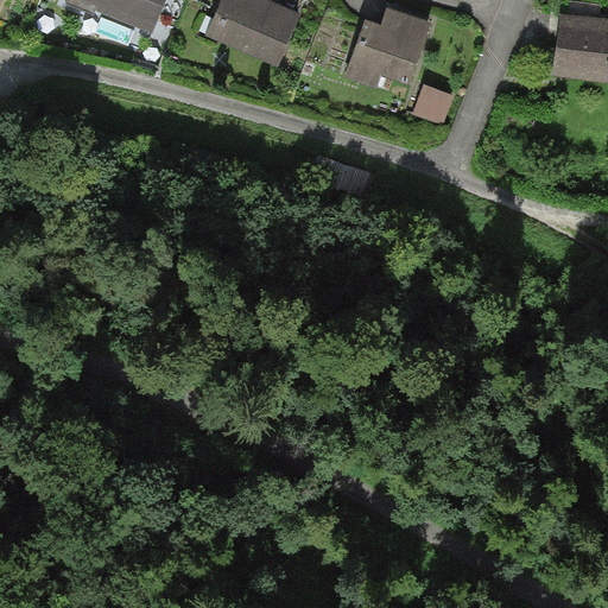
[(68,0),(67,5),(94,16),(95,12),(152,36),(166,0),(68,0)]
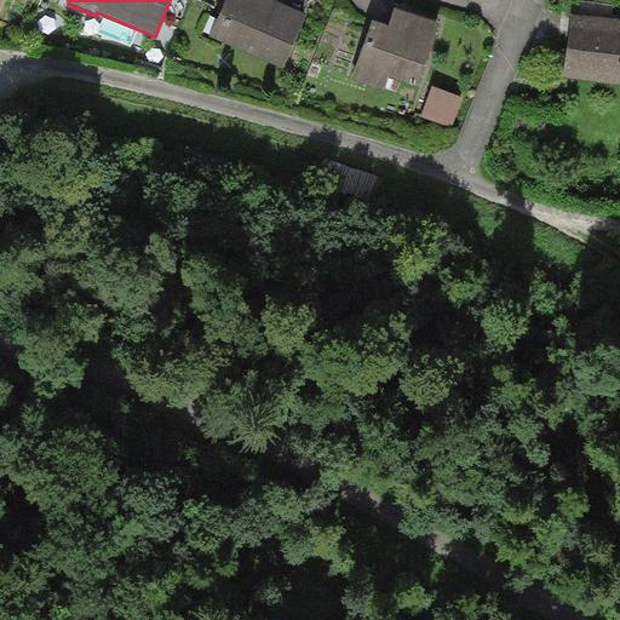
[(275,3),(268,0),(227,0),(211,38),(285,69),(308,17),(275,3)]
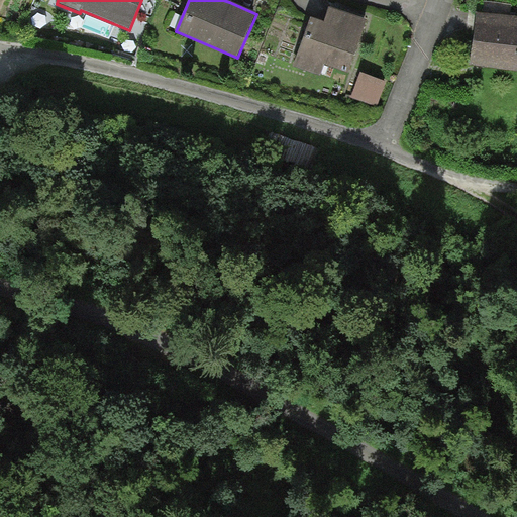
[(368,22),(329,9),(325,22),(311,17),(294,67),(319,76),(323,66),(348,75),(368,22)]
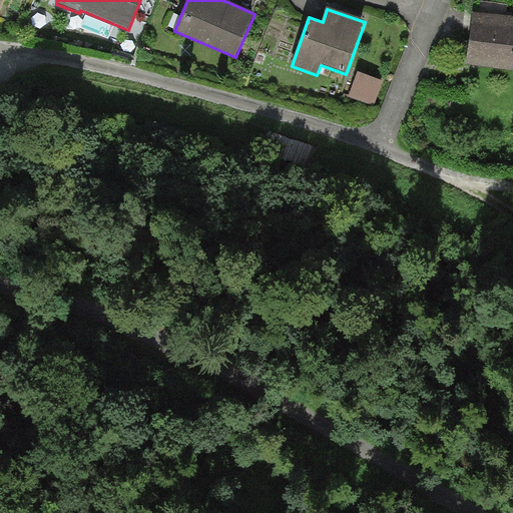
[(512,18),(473,13),(466,65),(512,70),(512,18)]
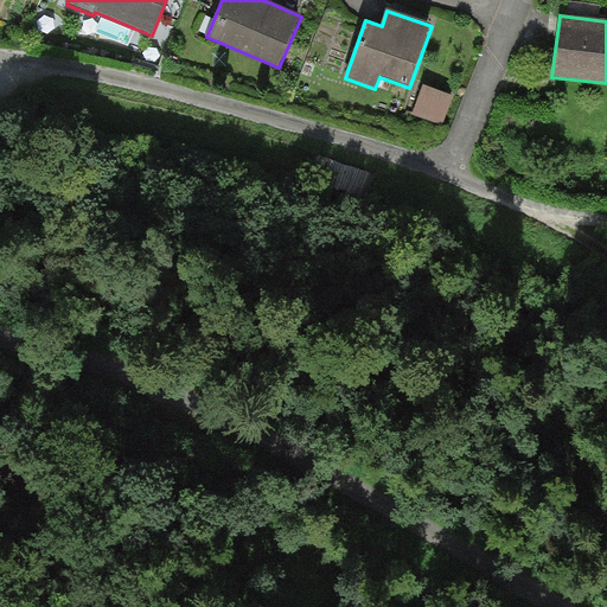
[(454,97),(423,85),(411,114),(443,127),(454,97)]
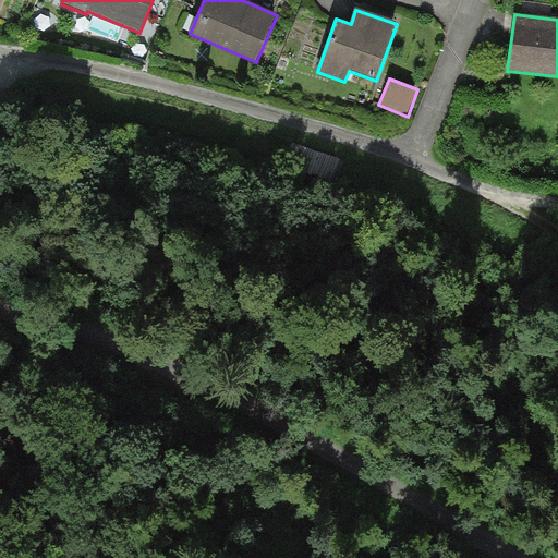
All buildings are outlined.
